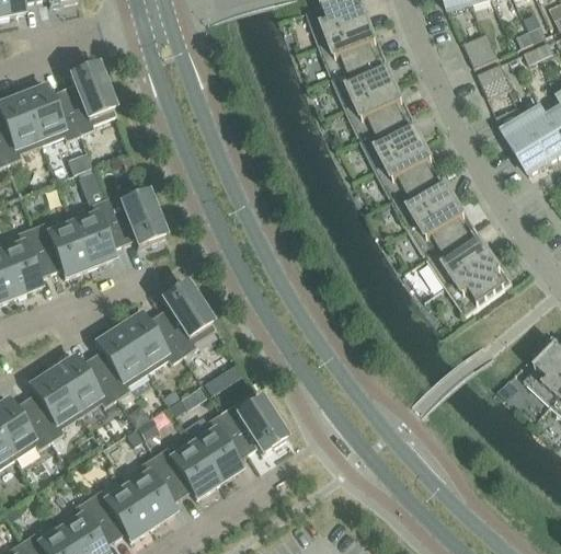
[(0,0),(0,16),(15,14),(15,13),(24,11),(22,2),(35,0),(0,0)]
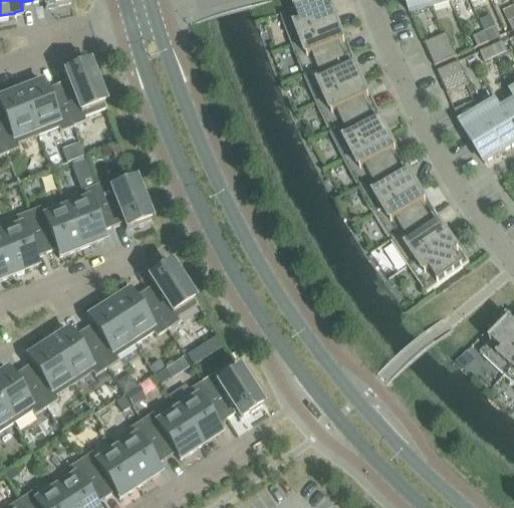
[(312,0),(281,11),(292,42),(341,23),(332,0),(312,0)]
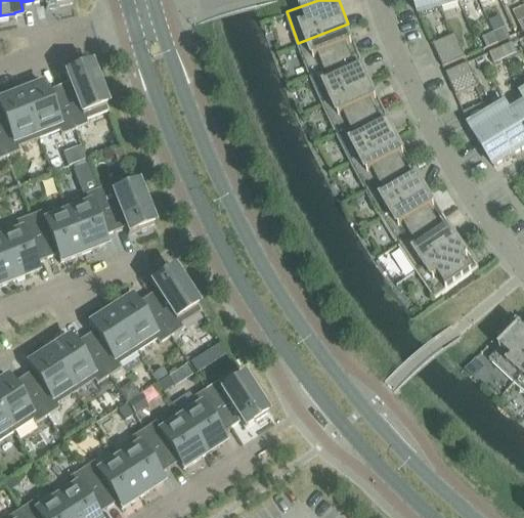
[(440,4),(438,0),(416,0),(419,10),(440,4)]
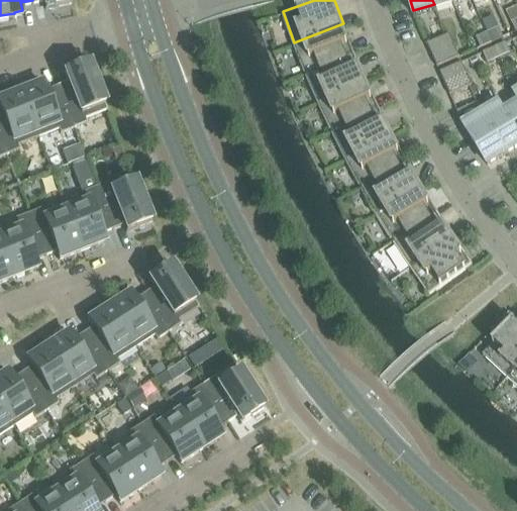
[(294,42),(306,72),(354,52),(343,23),(294,42)]
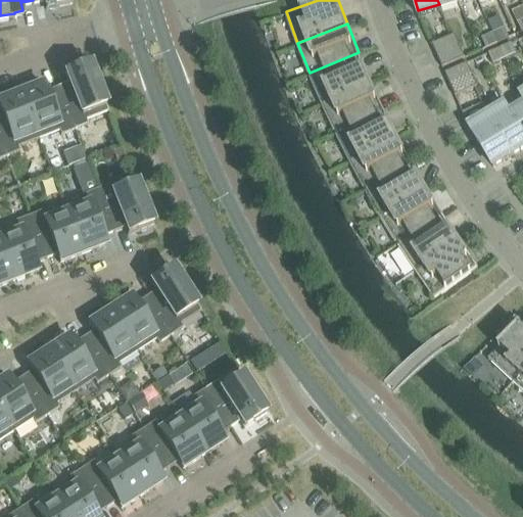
[(493,30),(497,39),(509,34),(505,25),(493,30)]
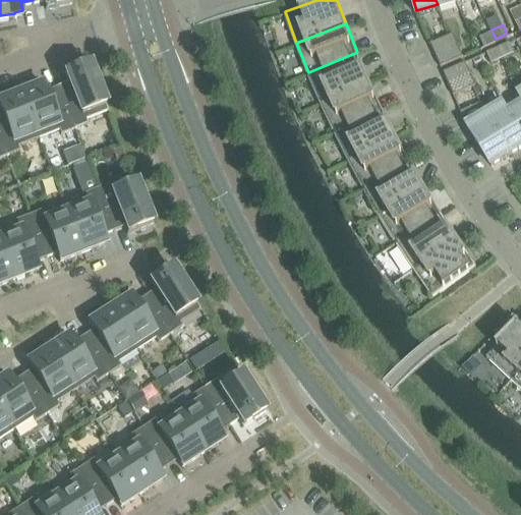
[(480,35),(484,44),(496,39),(491,30),(480,35)]
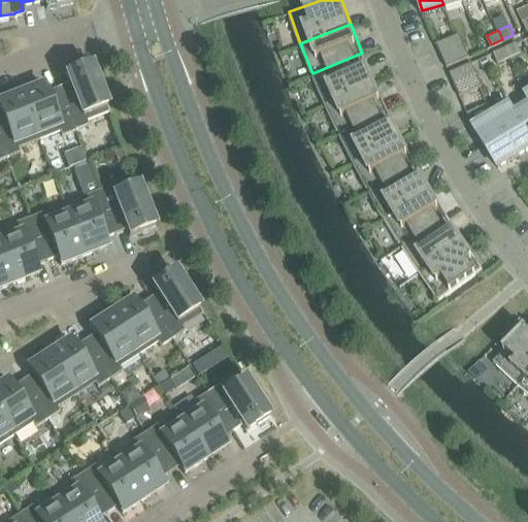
[(436,41),(441,53),(464,42),(459,31),(436,41)]
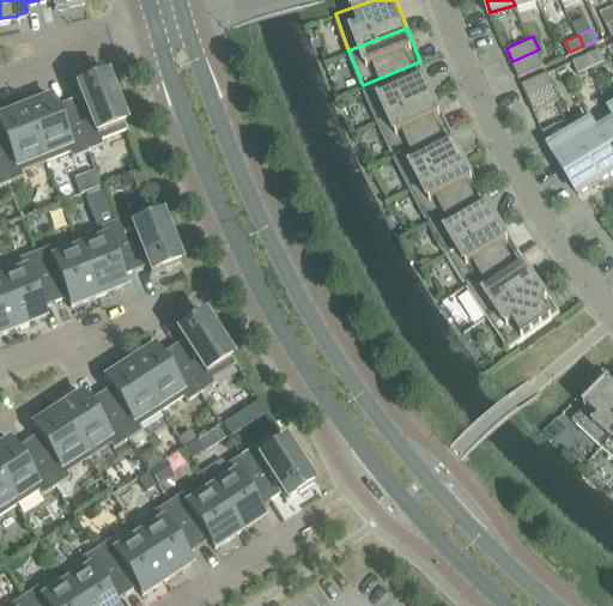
[(600,47),(586,53),(592,64),(605,58),(600,47)]
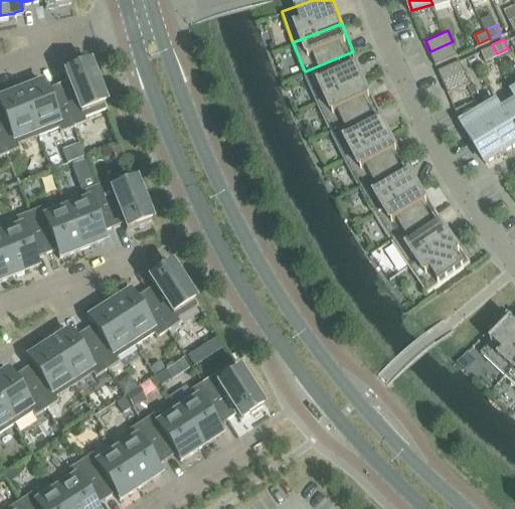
[(431,51),(436,62),(458,52),(453,41),(431,51)]
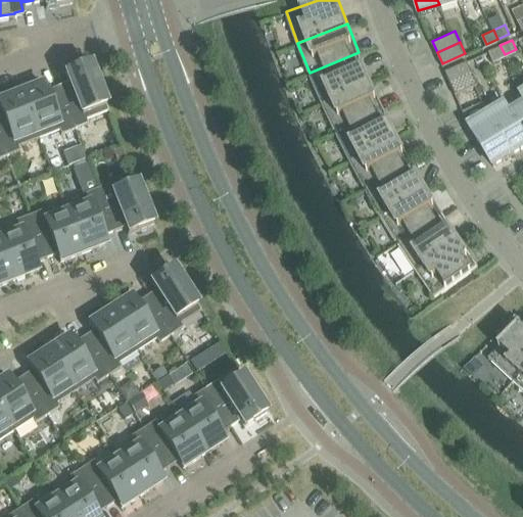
[(488,50),(492,59),(505,54),(500,45),(488,50)]
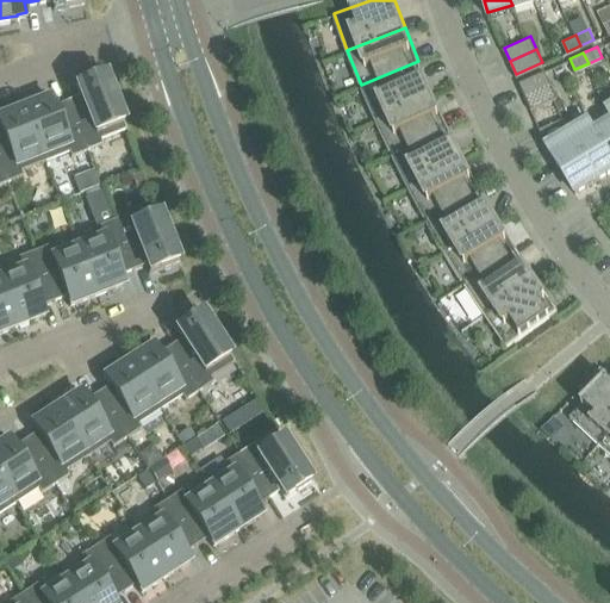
[(361,85),(375,118),(433,93),(418,61),(361,85)]
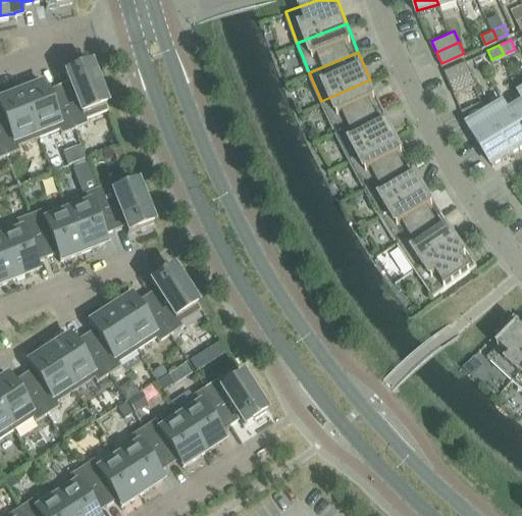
[(444,69),(449,81),(471,70),(466,59),(444,69)]
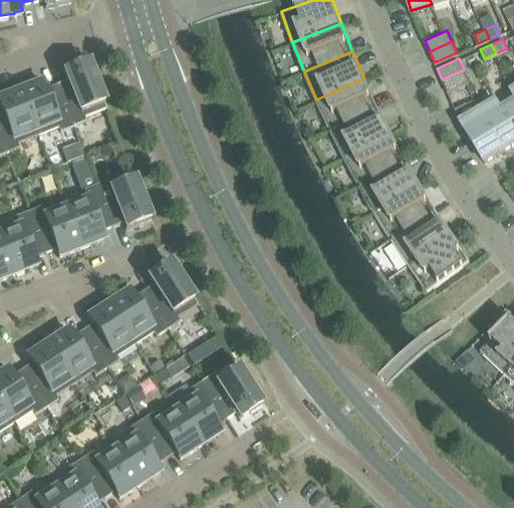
[(56,82),(73,123),(86,118),(84,114),(106,105),(88,60),(64,70),(67,77),(56,82)]
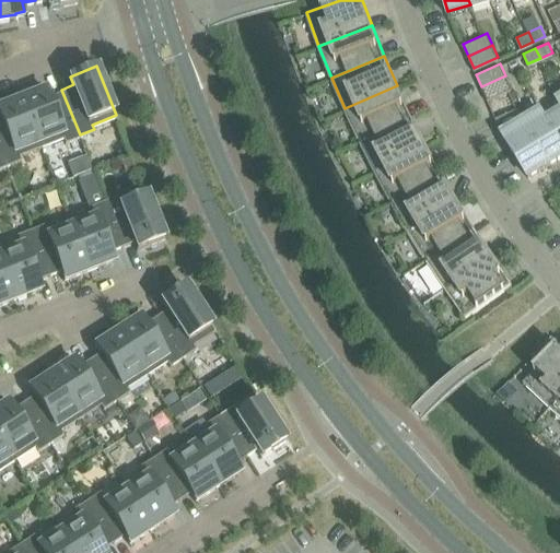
[(505,75),(481,86),(487,98),(511,87),(505,75)]
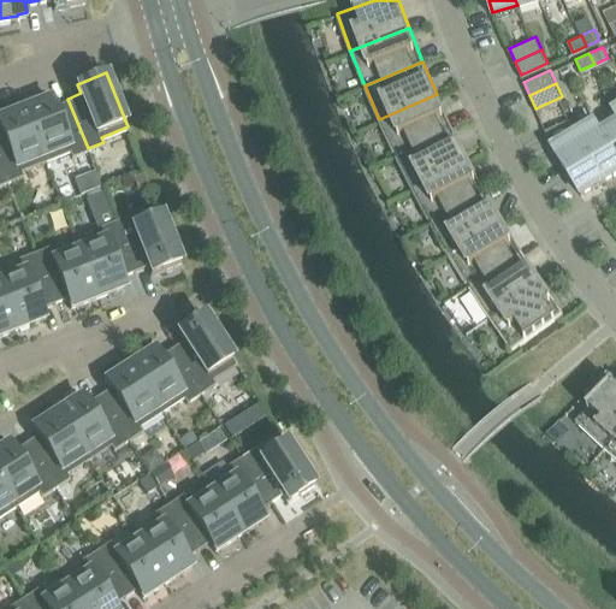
[(23,104),(45,159),(70,149),(71,154),(88,148),(67,99),(54,104),(51,94),(42,98),(41,98),(23,104)]
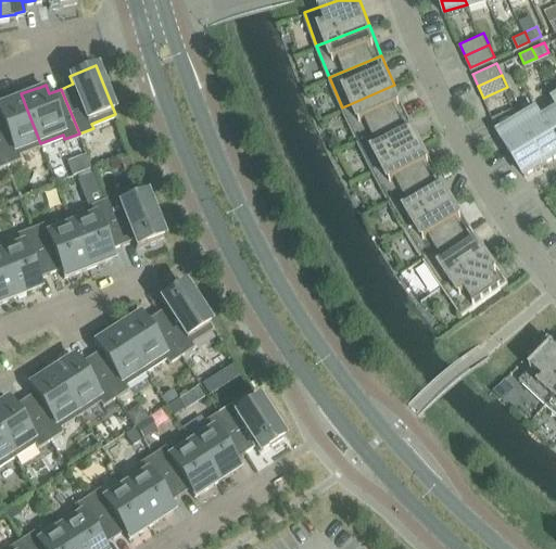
[(342,107),(356,139),(407,114),(394,85),(342,107)]
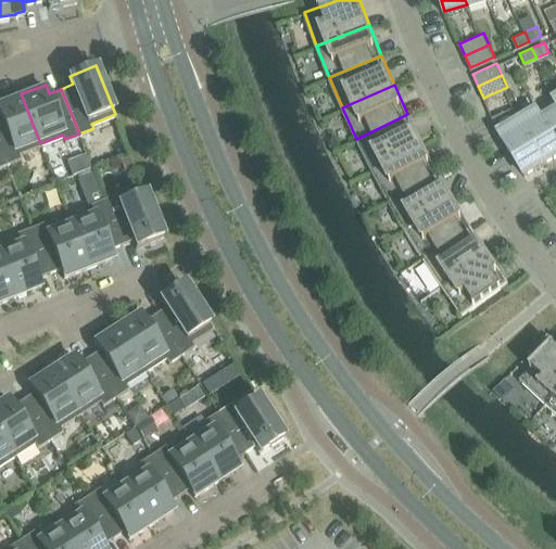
[(0,147),(7,163),(21,156),(19,152),(40,143),(21,93),(0,102),(0,147)]
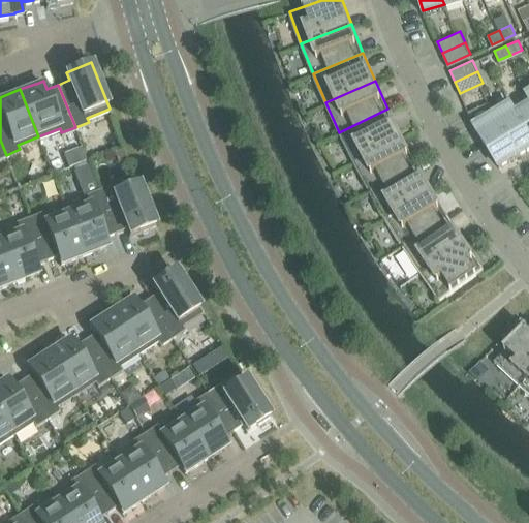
[(509,102),(528,133),(528,95),(527,92),(526,92),(528,97),(528,102),(516,111),(510,101),(509,102)]
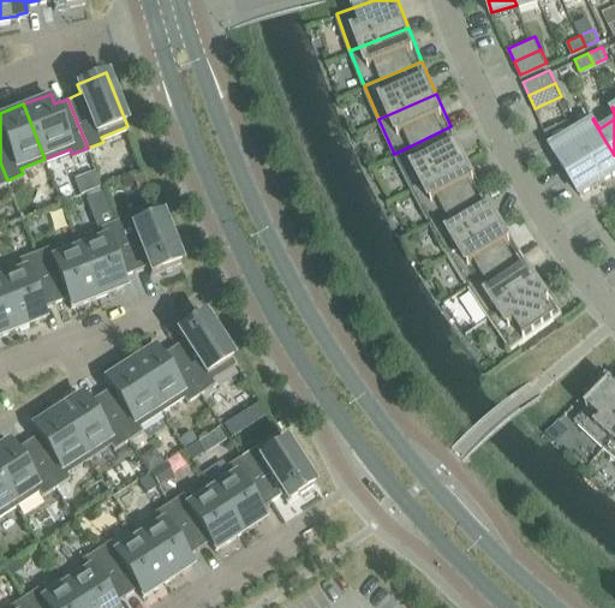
[(614,155),(592,119),(573,131),(602,178),(614,168),(614,155)]
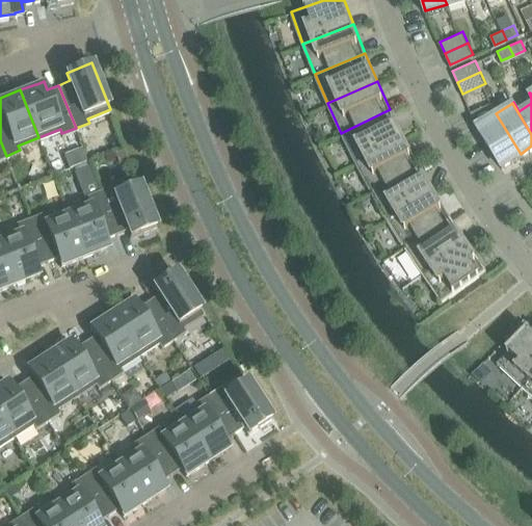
[(341,133),(355,162),(404,136),(390,109),(341,133)]
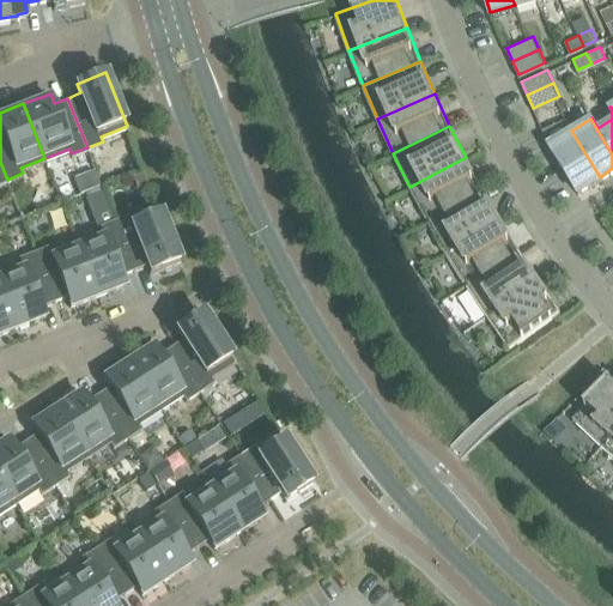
[(600,177),(571,131),(550,144),(578,191),(600,177)]
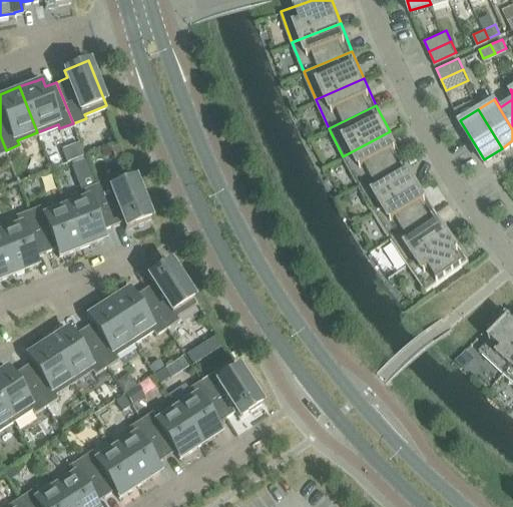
[(343,156),(358,183),(404,157),(390,131),(343,156)]
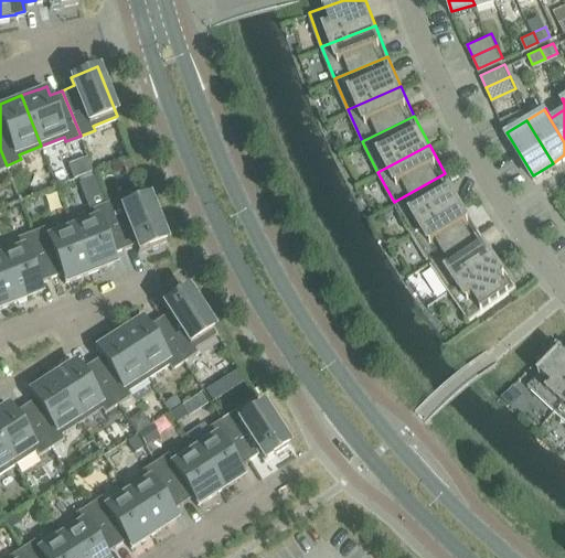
[(394,202),(412,232),(461,202),(445,173),(394,202)]
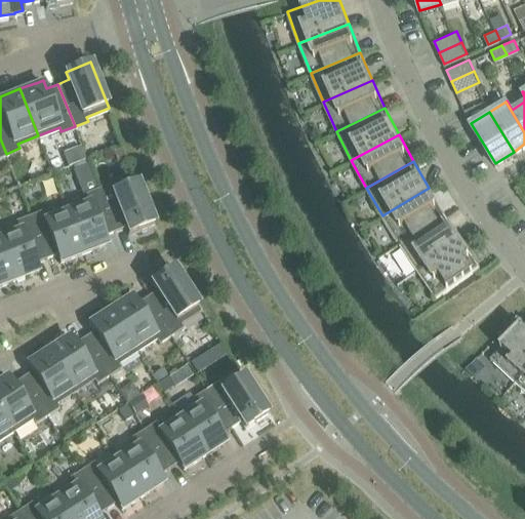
[(97,186),(115,229),(126,225),(129,232),(153,223),(135,176),(113,185),(112,181),(97,186)]
